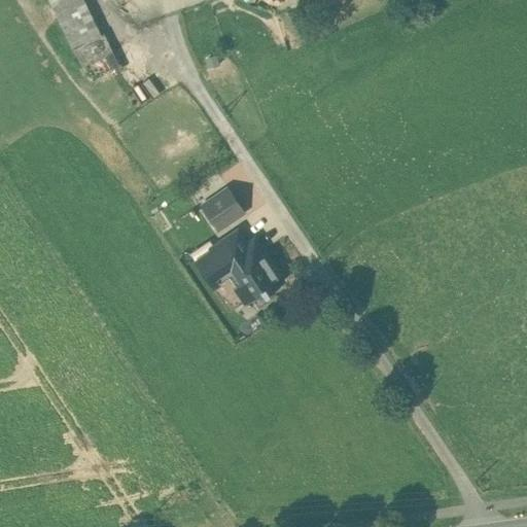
[(82,0),(49,0),(73,48),(100,34),(82,0)]
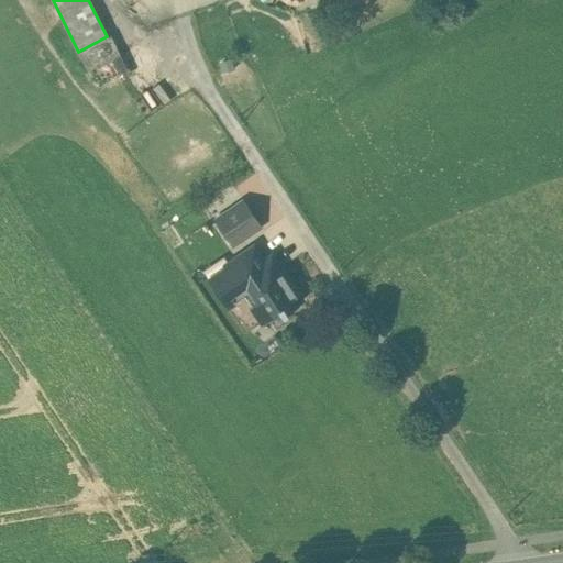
[(107,36),(78,52),(88,72),(120,56),(109,35),(107,36)]
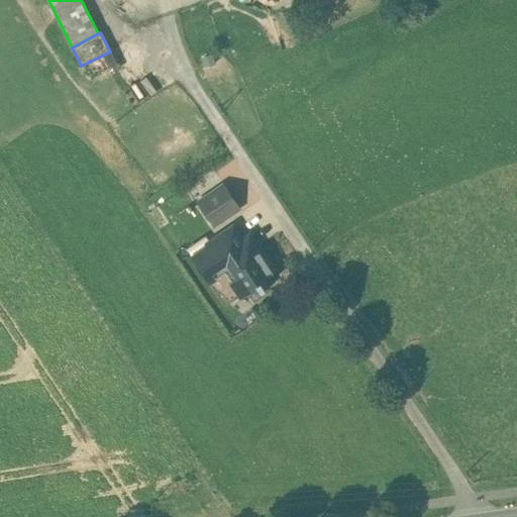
[(110,52),(81,66),(89,82),(117,68),(110,52)]
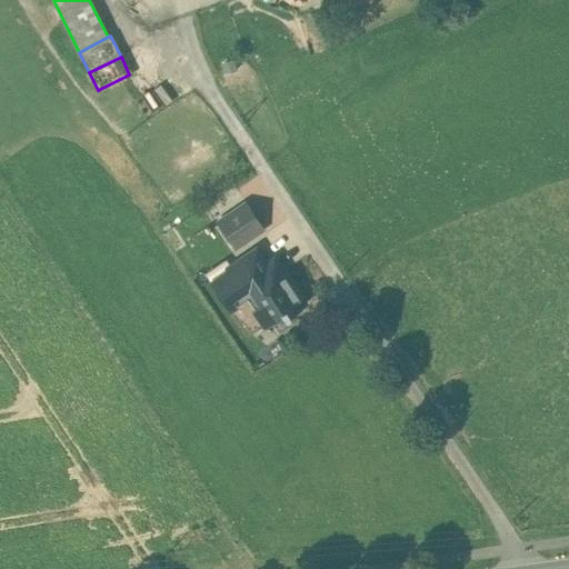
[(263,228),(247,202),(218,222),(235,248),(263,228)]
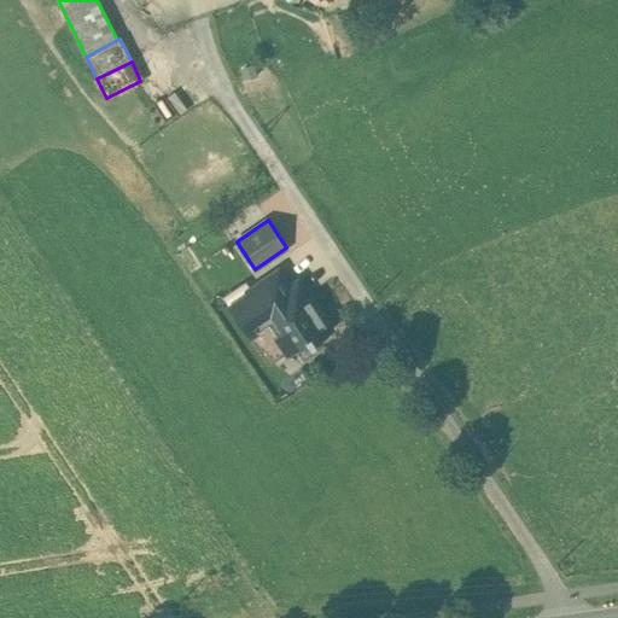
[(291,289),(279,270),(260,284),(261,286),(231,307),(250,337),(252,336),(252,334),(268,325),(287,354),(308,340),(312,347),(316,344),(315,342),(332,331),(307,293),(297,301),(290,290),(291,289)]
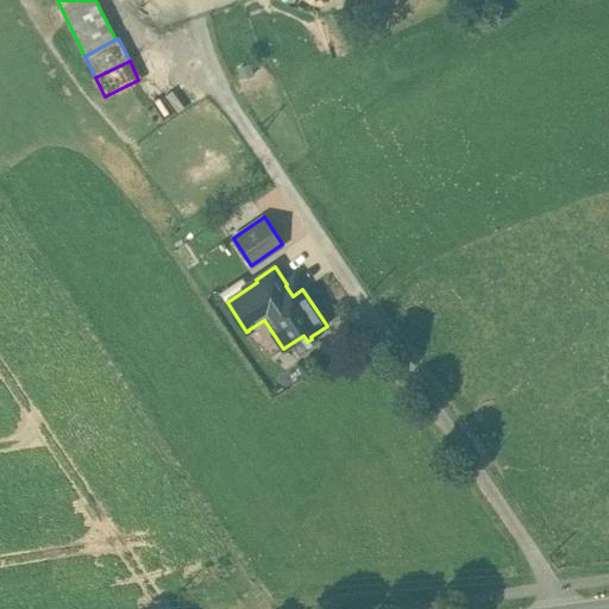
All buildings are outlined.
